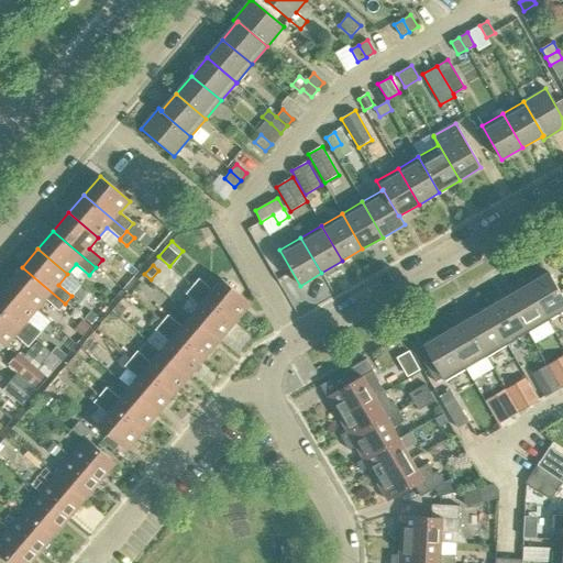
[(22,267),(7,285),(36,310),(45,299),(58,311),(65,304),(22,267)]
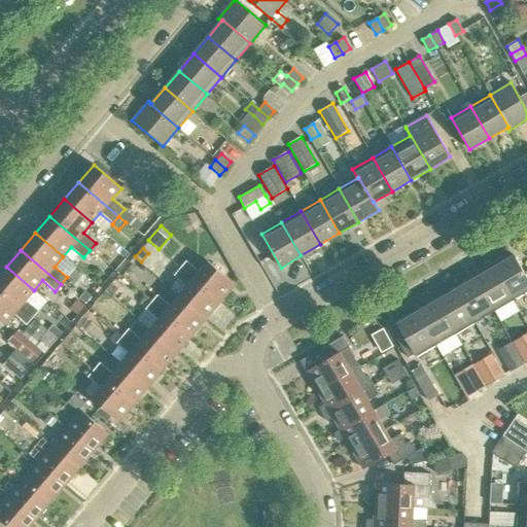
[(526,278),(514,255),(493,267),(513,301),(526,291),(526,278)]
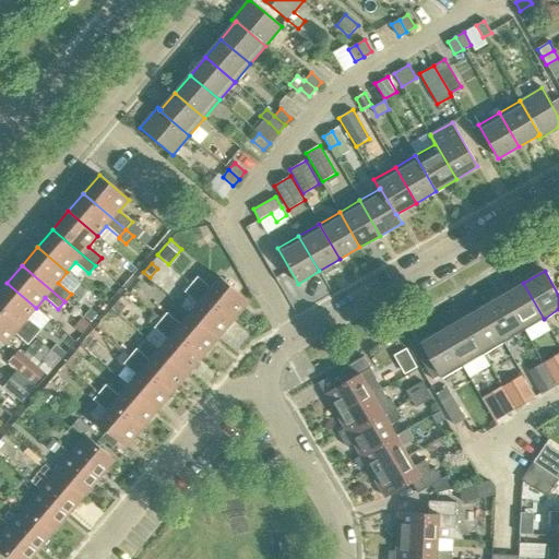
[(197,276),(190,284),(233,320),(249,301),(219,277),(211,288),(197,276)]
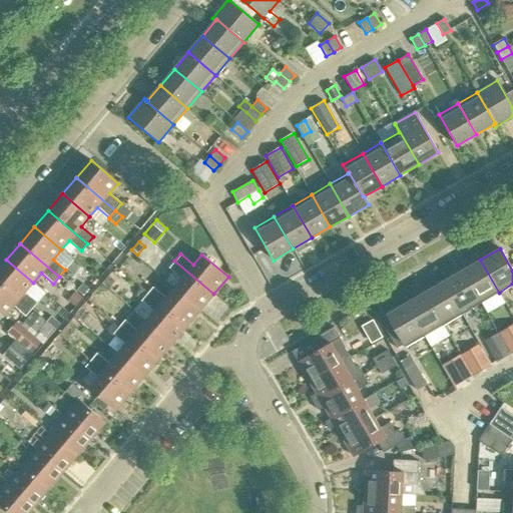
[(6,260),(0,267),(0,283),(31,310),(37,303),(25,292),(33,283),(6,260)]
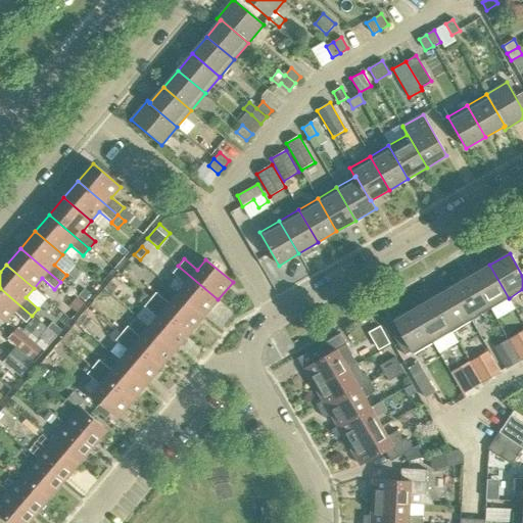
[(489,265),(471,276),(490,310),(509,298),(489,265)]
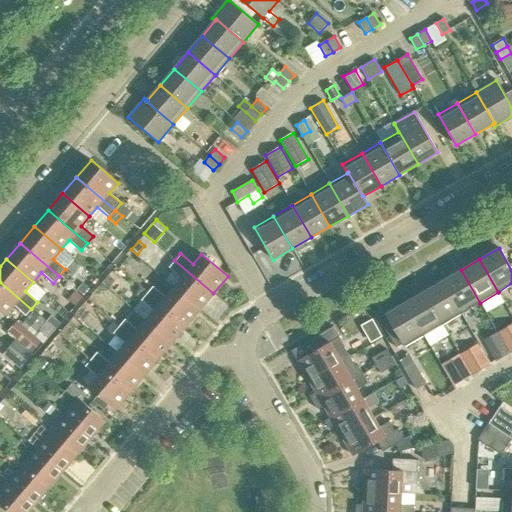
[(181,278),(173,287),(199,310),(213,293),(174,260),(169,267),(181,278)]
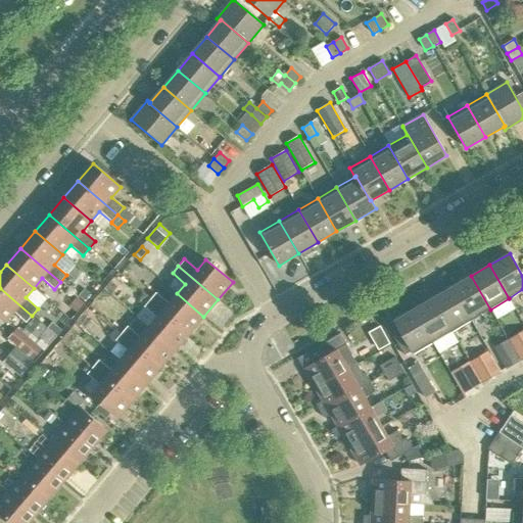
[(471,276),(452,287),(471,321),(490,310),(471,276)]
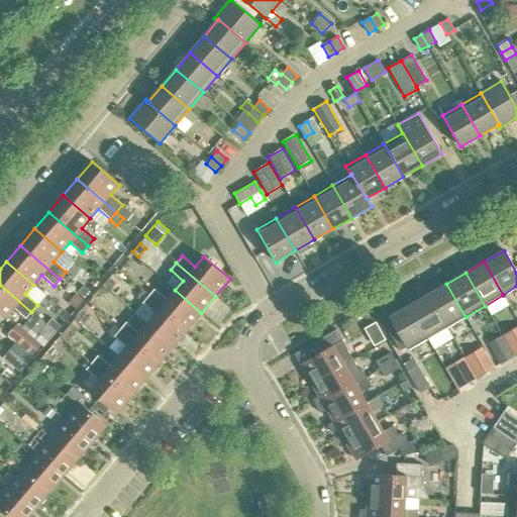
[(109,291),(116,284),(109,278),(103,286),(109,291)]
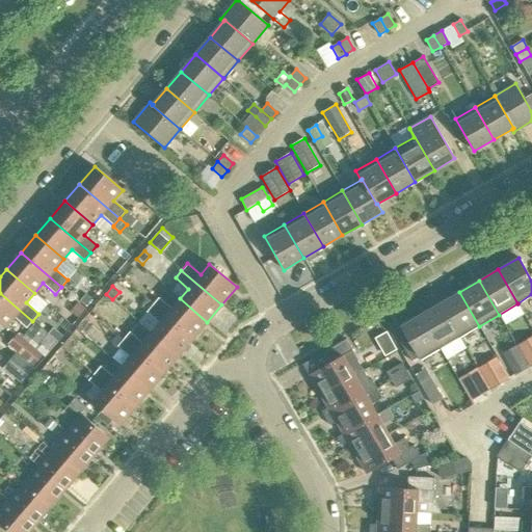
[(459,292),(440,303),(459,338),(479,326),(459,292)]
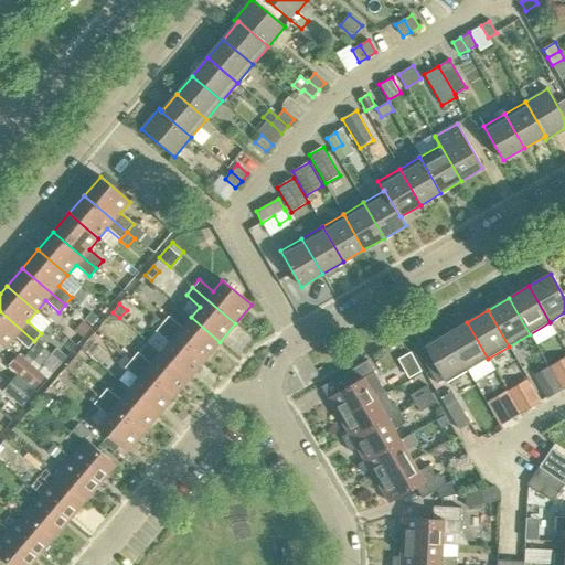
[(34,341),(0,311),(0,343),(6,348),(14,338),(28,349),(34,341)]
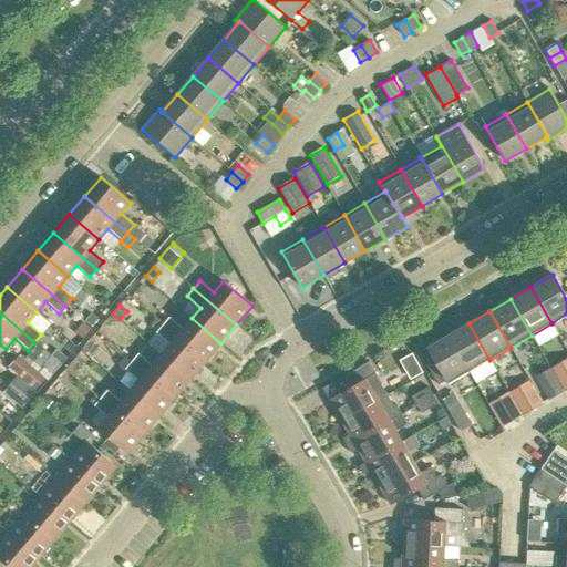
[(91,327),(98,319),(92,313),(85,321),(91,327)]
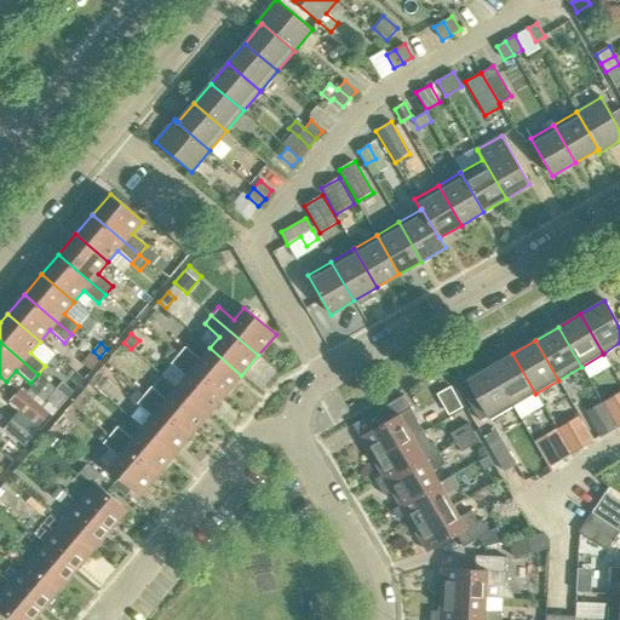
[(185,346),(178,355),(224,395),(241,375),(210,348),(200,360),(185,346)]
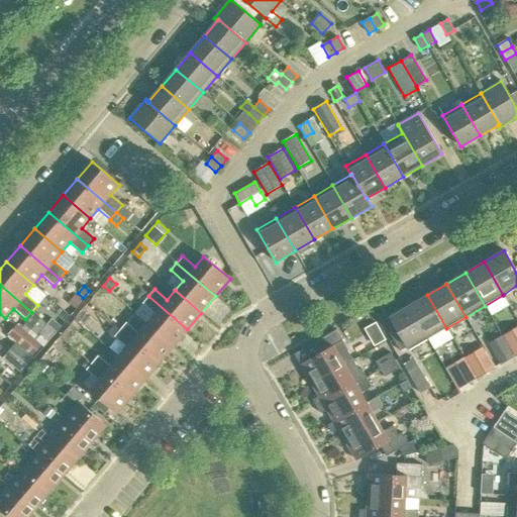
[(75,308),(83,300),(76,294),(68,303),(75,308)]
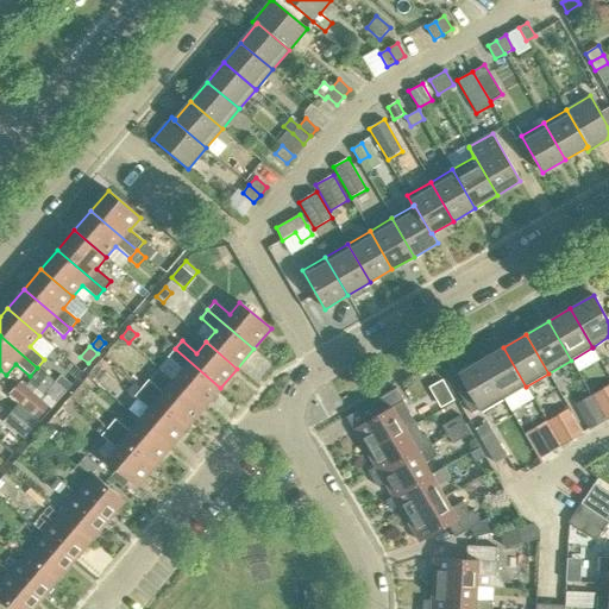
[(503,347),(482,360),(504,399),(526,387),(503,347)]
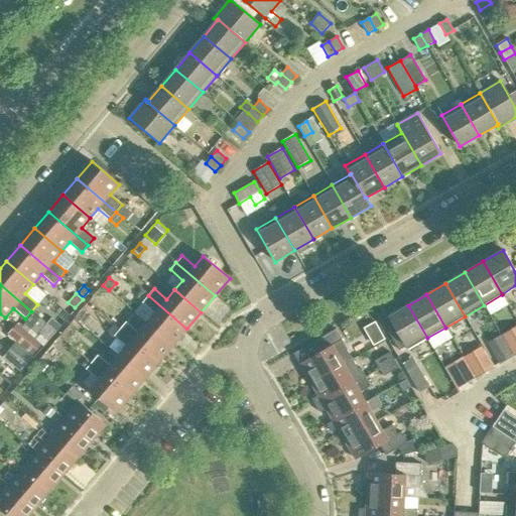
[(154,313),(146,323),(173,346),(186,329),(148,295),(142,302),(154,313)]
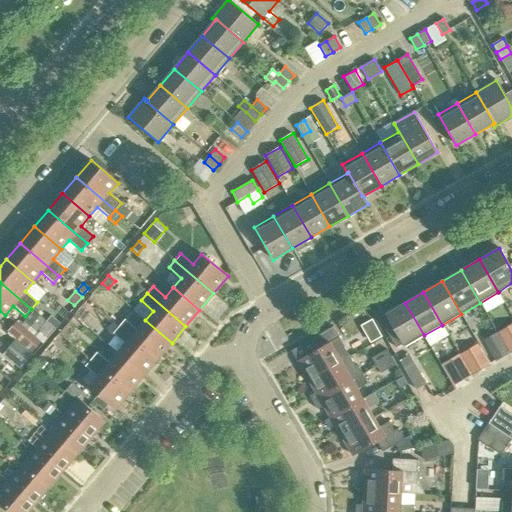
[(424,335),(405,303),(385,314),(387,317),(380,321),(395,347),(402,343),(404,347),(424,335)]
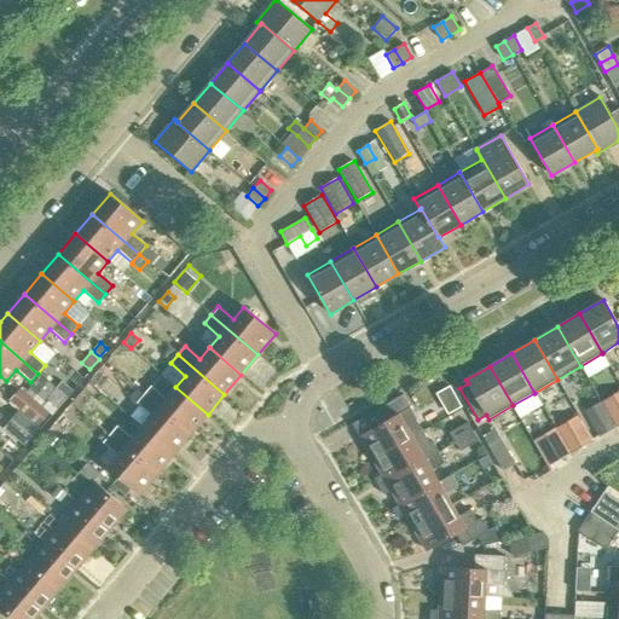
[(62,382),(57,388),(68,398),(73,392),(62,382)]
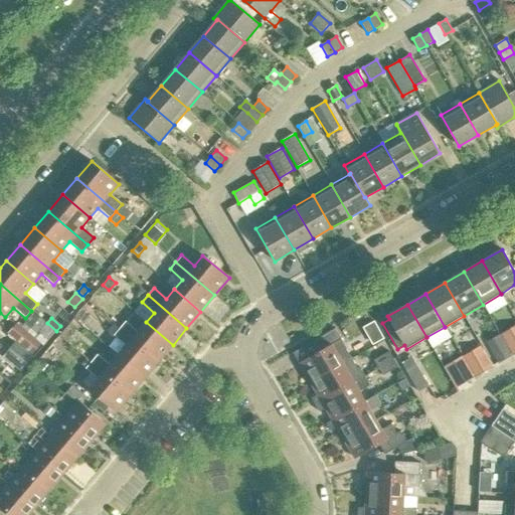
[(126,321),(119,328),(159,361),(173,345),(146,322),(138,331),(126,321)]
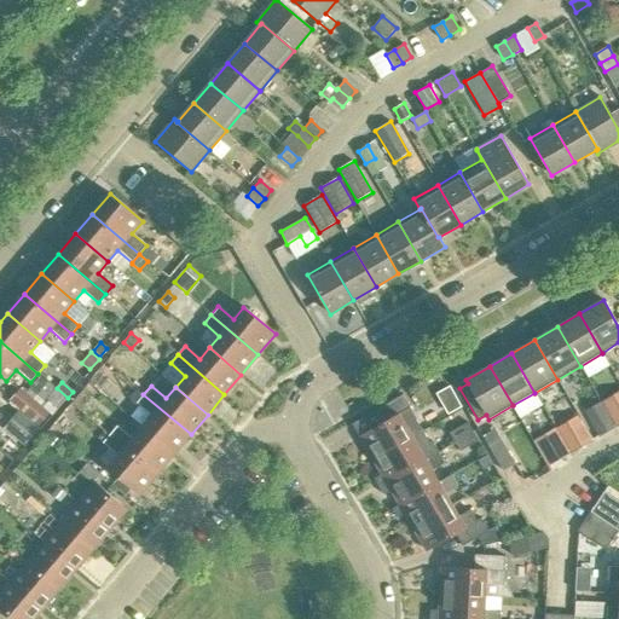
[(10,401),(39,427),(50,414),(21,388),(10,401)]
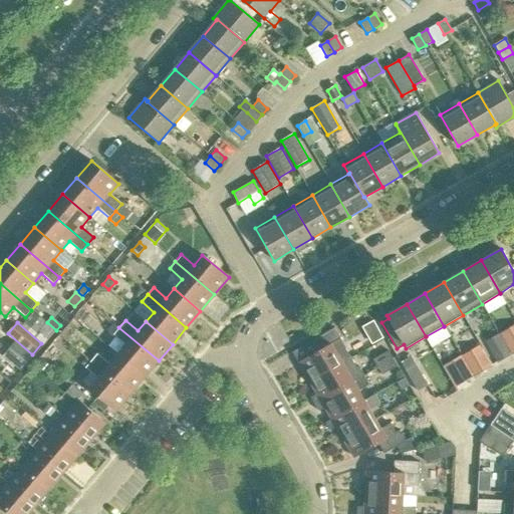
[(113,323),(108,329),(113,333),(118,327),(113,323)]
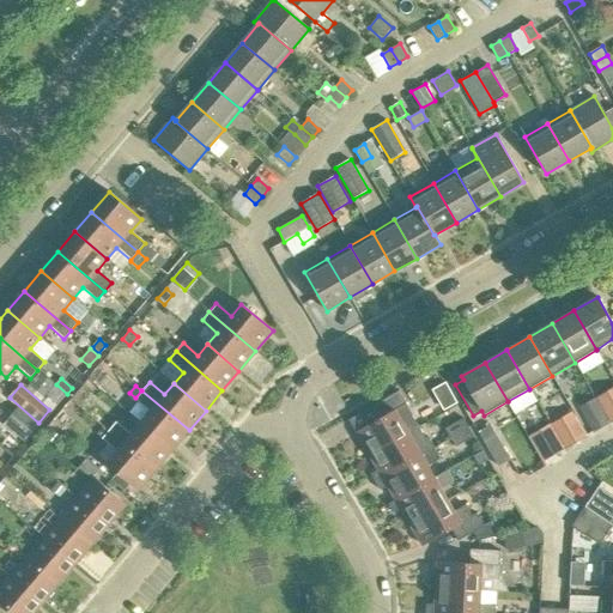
[(612,387),(595,398),(610,423),(612,420),(612,387)]
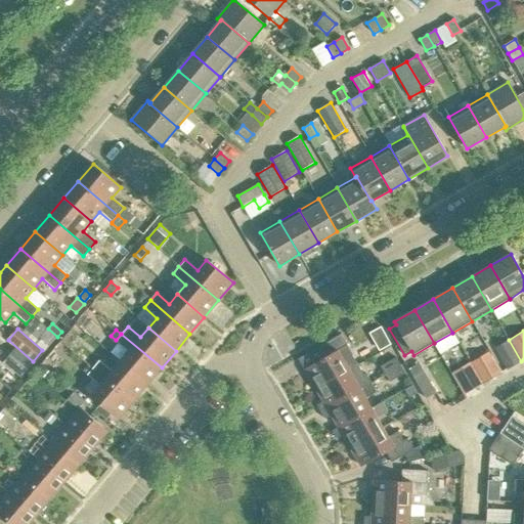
[(375,337),(382,349),(391,344),(384,332),(375,337)]
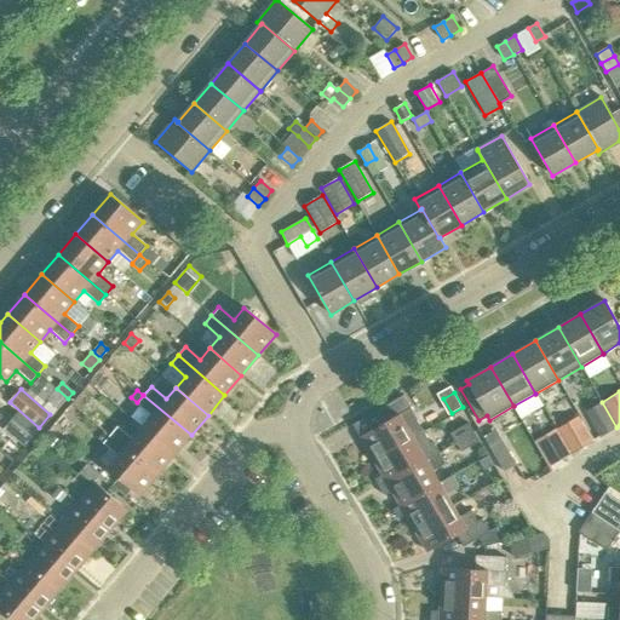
[(151,417),(142,428),(174,455),(191,435),(143,395),(137,402),(137,403),(151,417)]
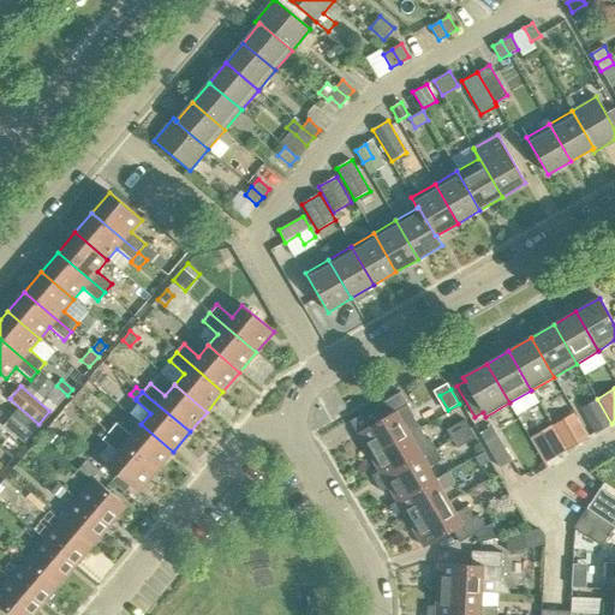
[(357,434),(370,457),(410,434),(402,423),(413,417),(407,405),(400,392),(374,407),(381,421),(357,434)]
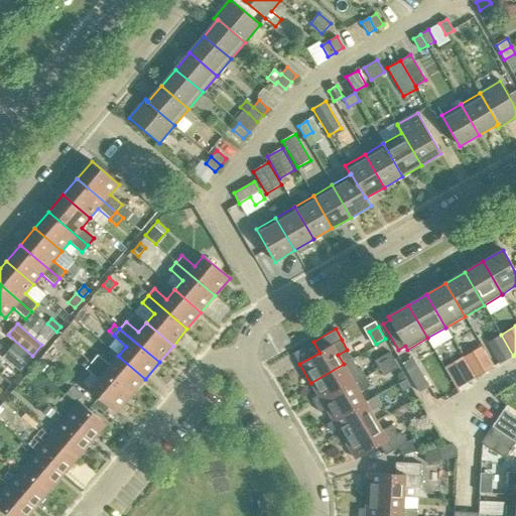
[(512,357),(500,336),(487,343),(499,364),(512,357)]
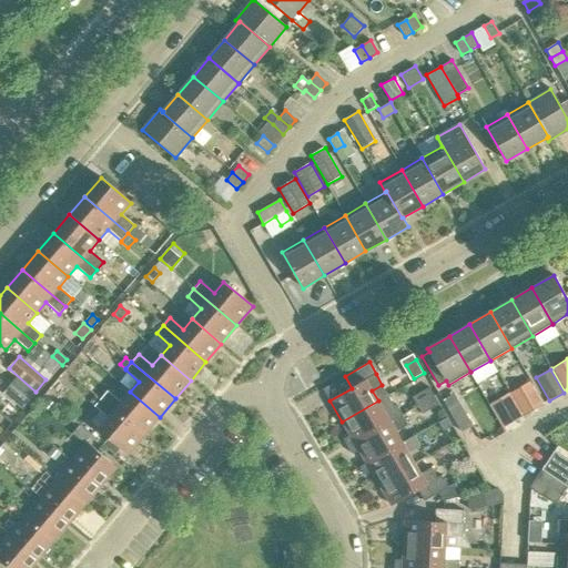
[(3,393),(22,409),(37,393),(17,376),(3,393)]
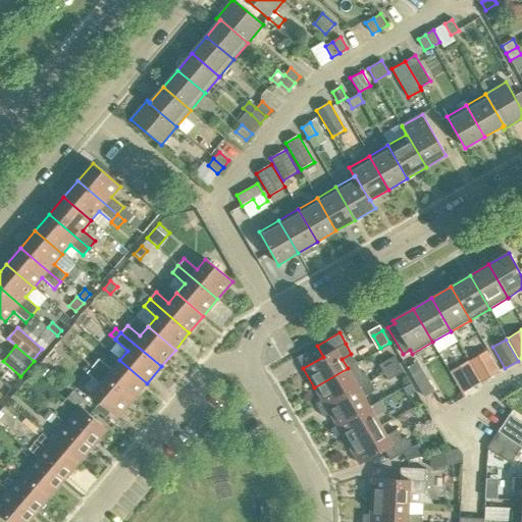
[(487,350),(469,361),(481,382),(500,371),(487,350)]
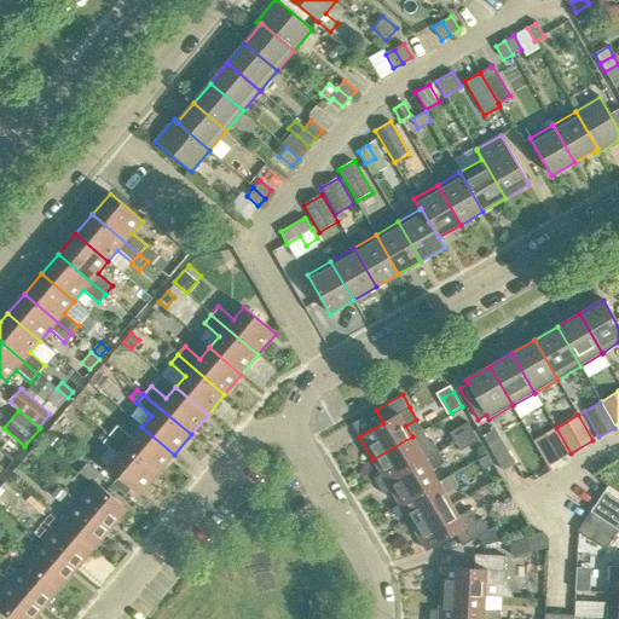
[(449,433),(452,438),(461,433),(467,443),(475,437),(467,422),(449,433)]
